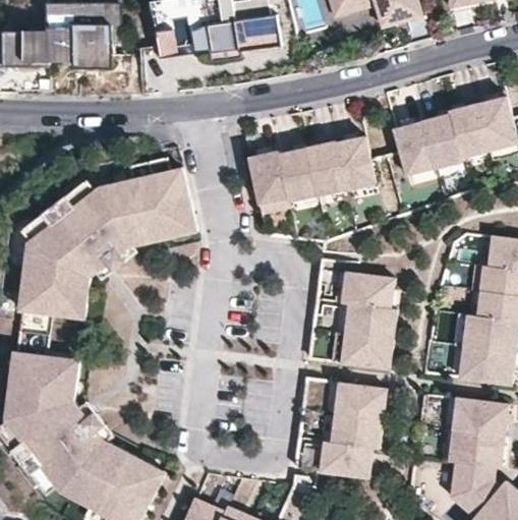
[(190,23),(271,15),(269,0),(169,0),(171,15),(188,13),(190,23)]
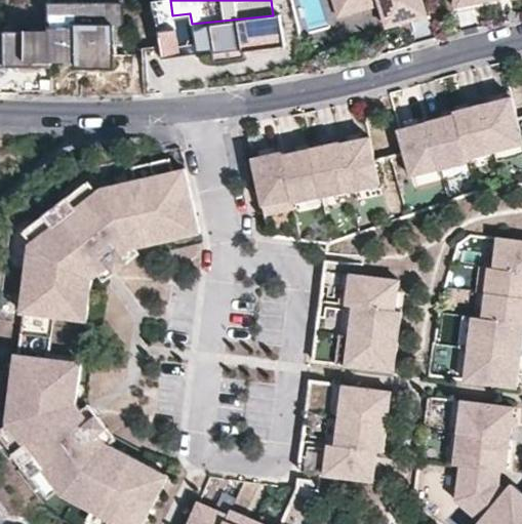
[(408,21),(425,16),(419,0),(330,0),(335,17),(377,5),(384,28),(399,24),(397,17),(406,15),(408,21)]
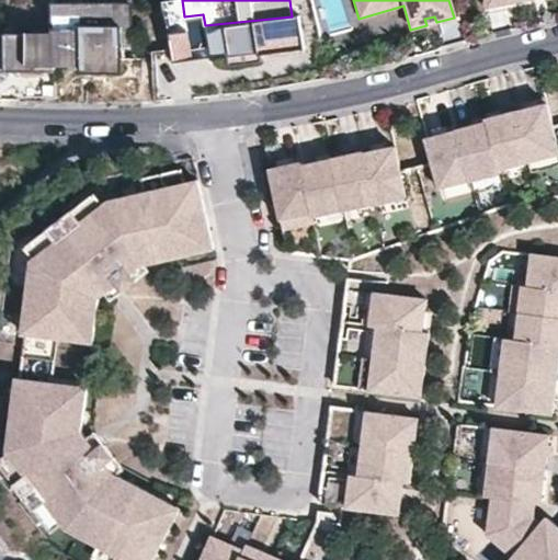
[(385,30),(403,24),(399,8),(380,13),(385,30)]
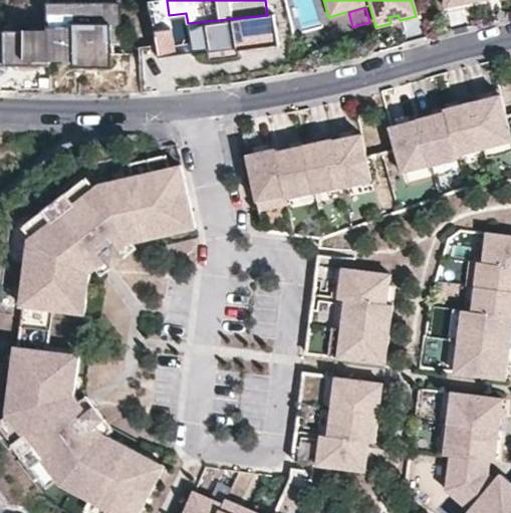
[(47,32),(47,67),(74,67),(74,47),(120,47),(120,8),(47,8),(47,32)]
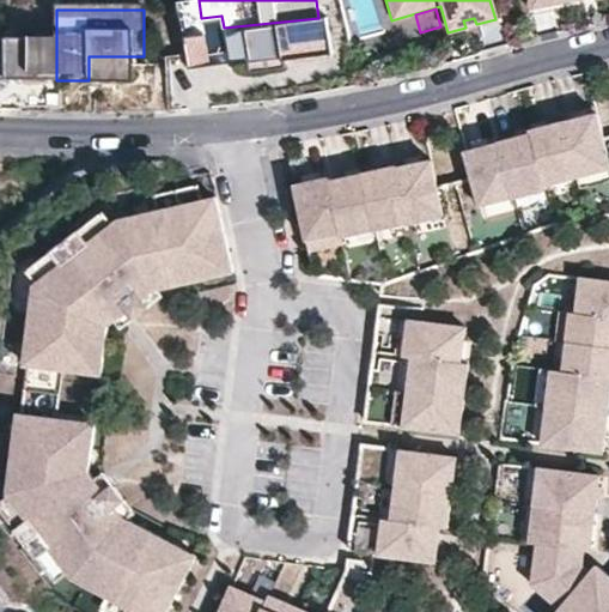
[(329,55),(326,18),(318,18),(224,28),(221,16),(201,18),(202,30),(183,32),(187,70),(247,64),(248,74),(282,71),(281,60),(329,55)]
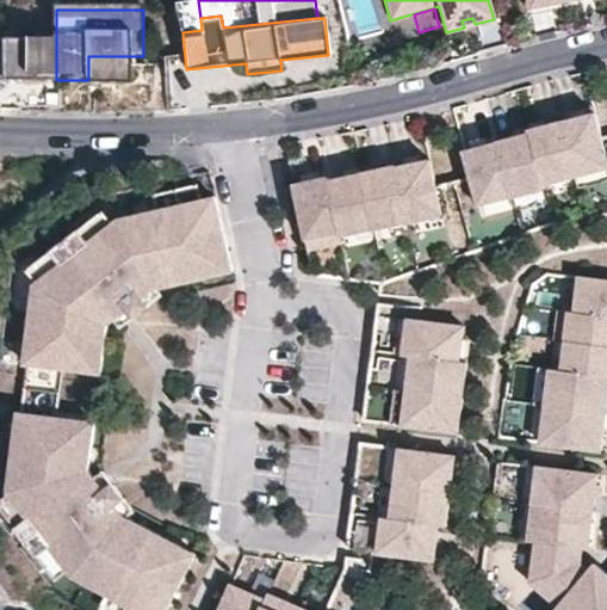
[(56,38),(4,38),(2,80),(56,80),(56,38)]
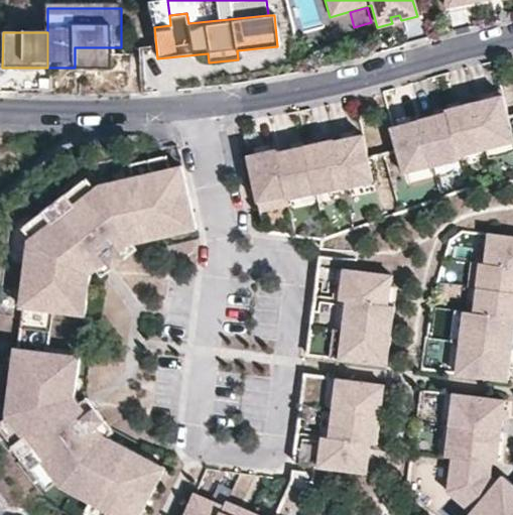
[(444,114),(389,128),(401,173),(458,159),(457,156),(484,149),(512,142),(501,97),(444,111),(444,114)]
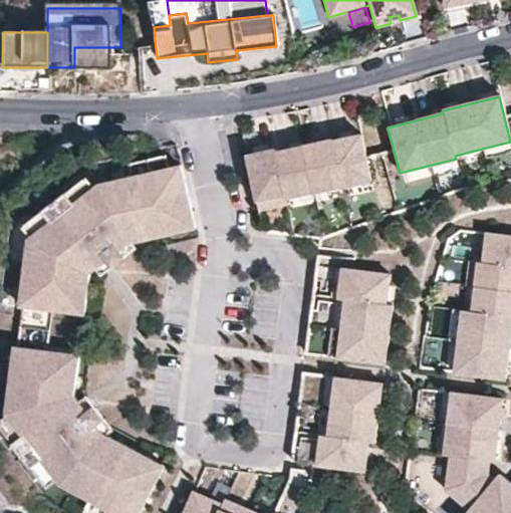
[(368,181),(359,135),(331,141),(330,140),(275,151),(274,148),(245,154),(254,199),(283,194),(283,197),(339,186),(368,181)]
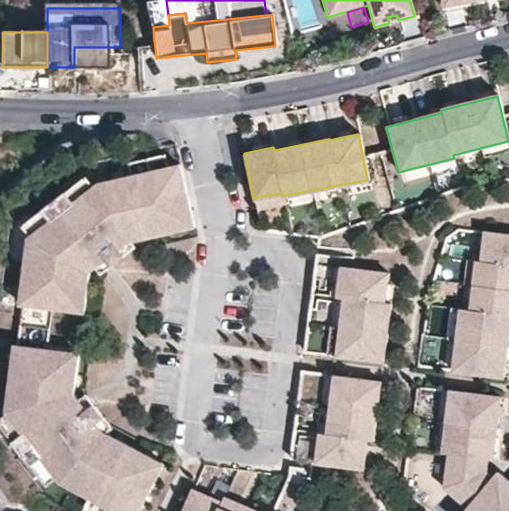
[(508,151),(508,144),(508,141),(480,148),(482,158),(508,151)]
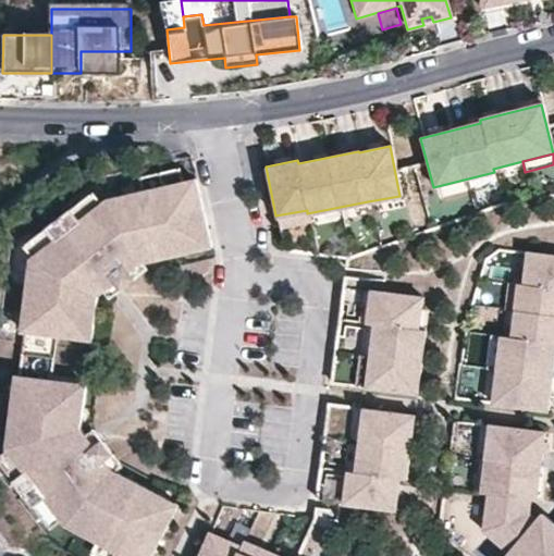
[(137,177),(140,190),(180,182),(176,168),(137,177)]
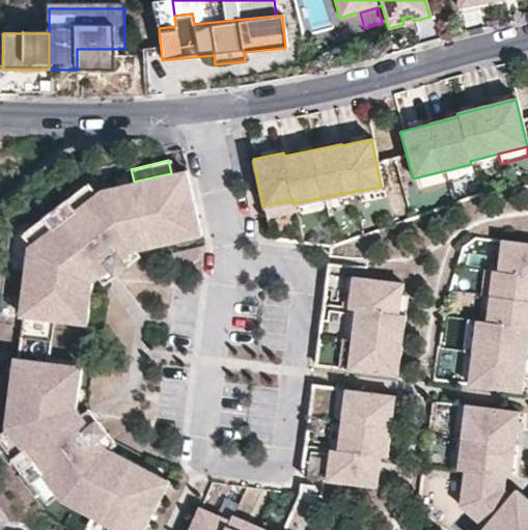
[(199,234),(184,170),(171,173),(134,182),(101,189),(95,194),(75,211),(66,200),(65,199),(43,218),(43,219),(51,229),(30,245),(28,247),(20,316),(23,316),(51,321),(85,325),(90,283),(98,277),(108,268),(113,275),(127,265),(120,258),(130,251),(132,251),(199,234)]
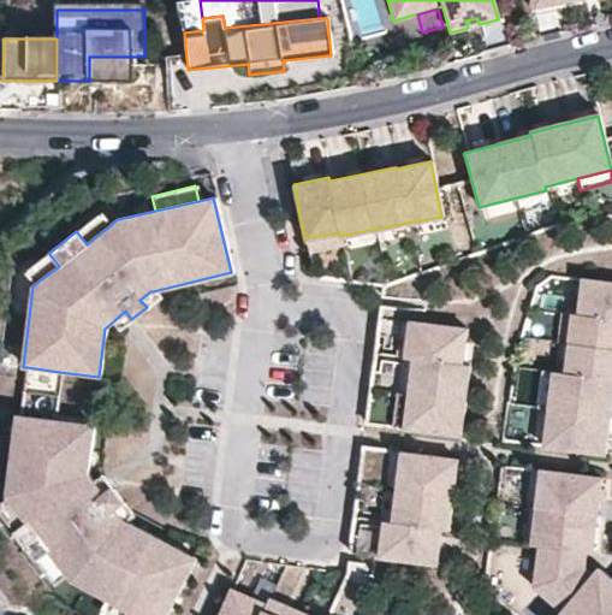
[(101,213),(77,232),(87,244),(111,225),(101,213)]
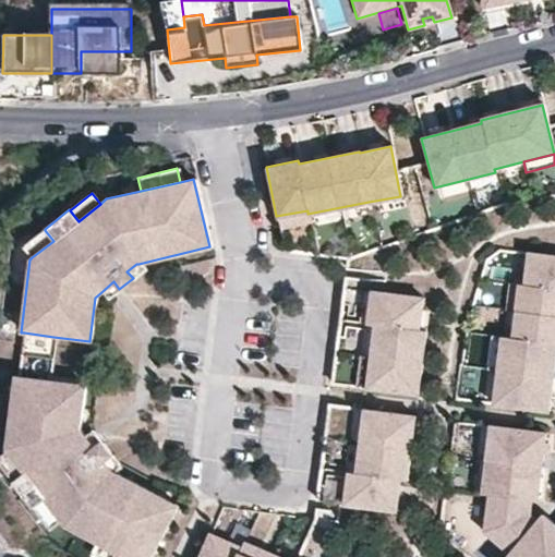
[(308,210),(276,216),(278,227),(309,220),(308,214),(308,210)]
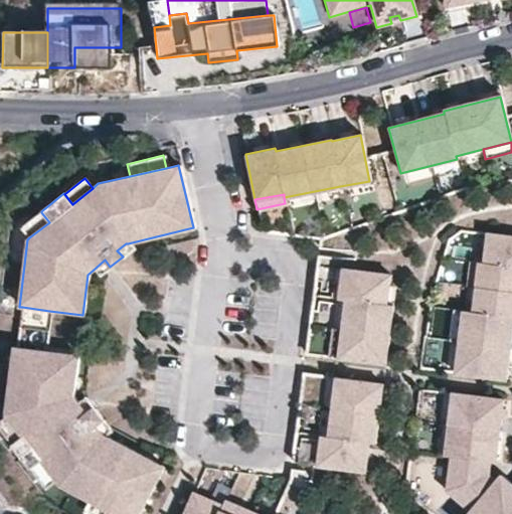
[(49,222),(41,212),(22,227),(29,237),(49,222)]
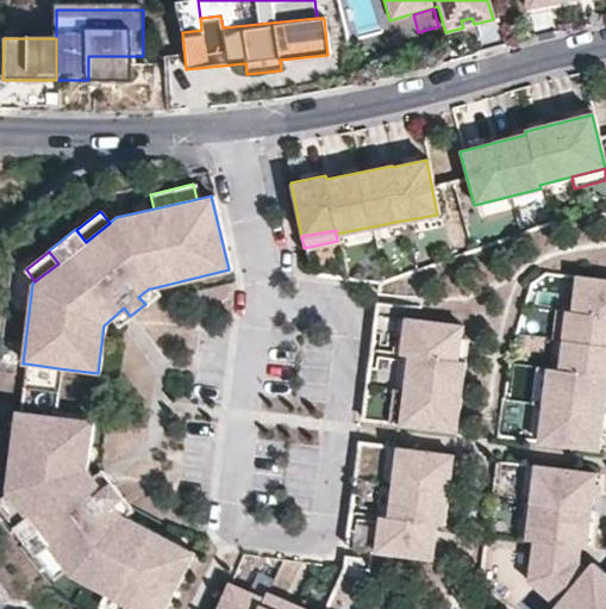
[(595,447),(604,373),(605,373),(605,278),(572,274),(568,309),(562,308),(558,339),(555,367),(544,366),(539,403),(535,440),(595,447)]
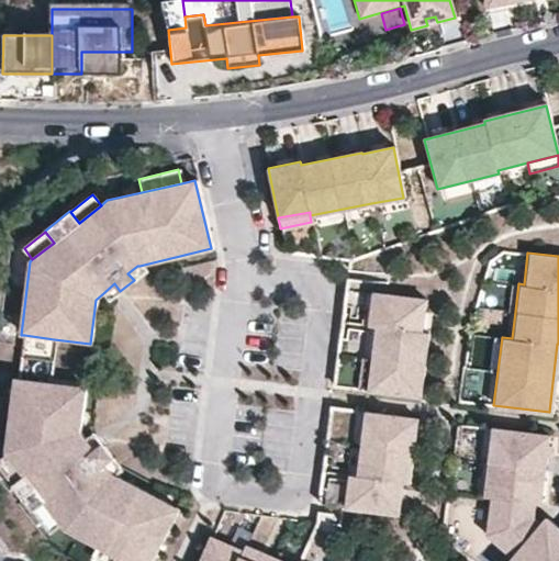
[(134,280),(145,272),(140,266),(137,266),(127,273),(134,280)]
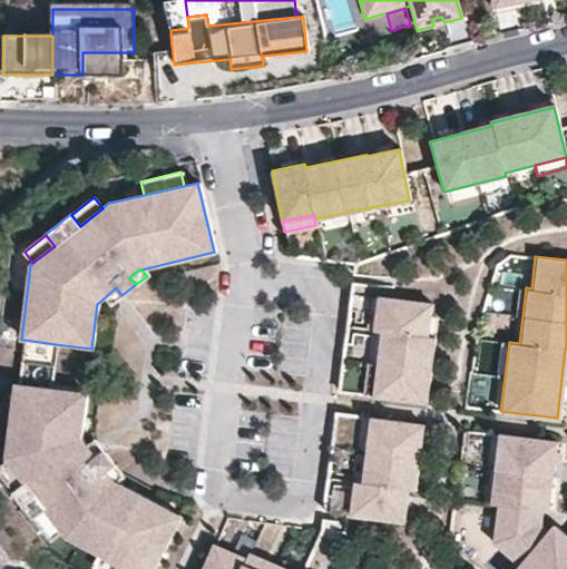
[(522,316),(526,287),(515,286),(511,315),(522,316)]
